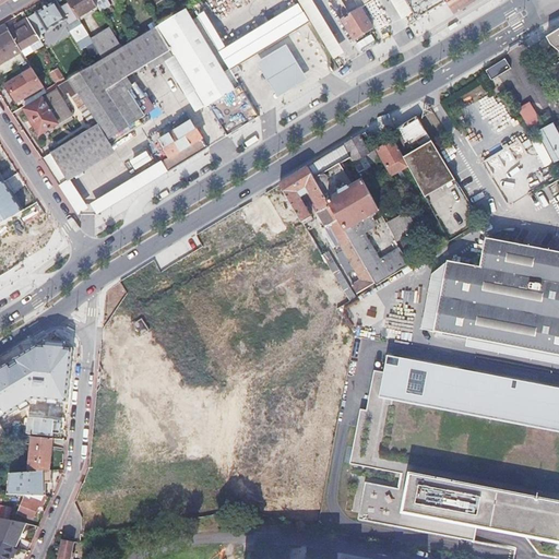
[(67,0),(78,19),(97,8),(96,7),(92,0),(67,0)]
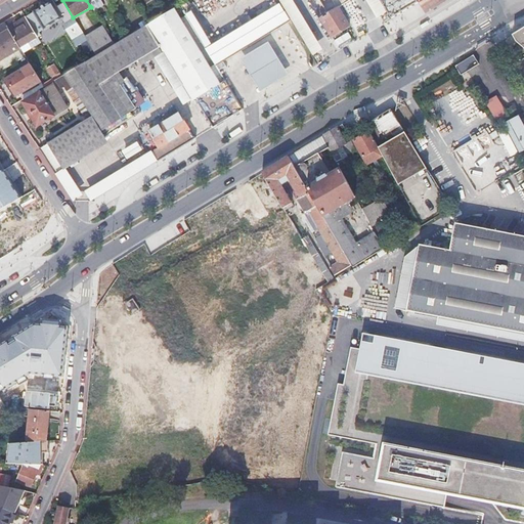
[(383,9),(380,5),(383,4),(380,0),(366,0),(375,14),(383,9)]
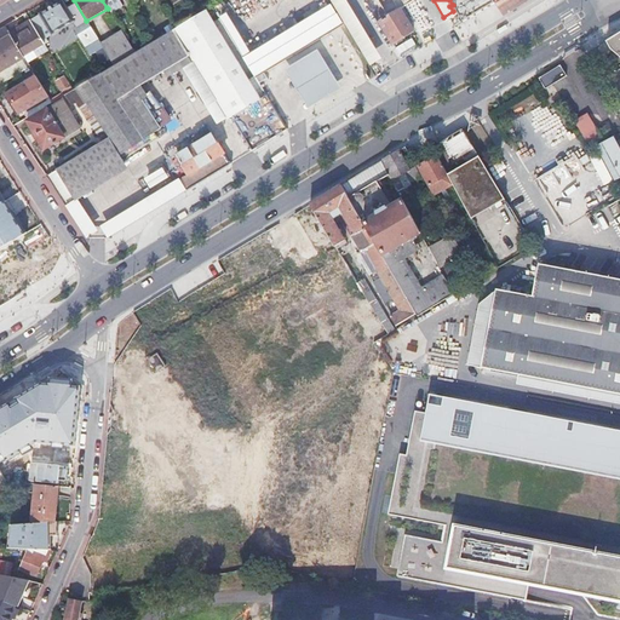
[(449,0),(464,23),(495,4),(494,3),(492,0),(449,0)]
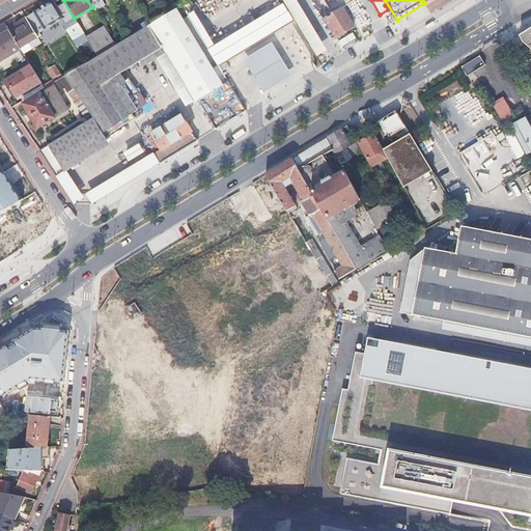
[(40,43),(44,40),(39,33),(62,19),(52,2),(26,19),(37,37),(40,42),(40,43)]
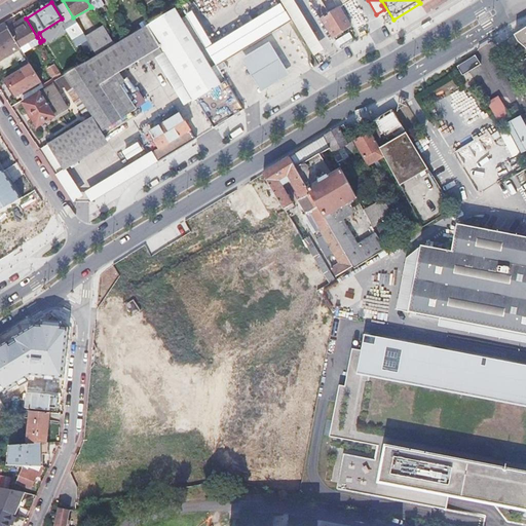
[(212,127),(213,128),(225,121),(231,117),(243,110),(229,87),(226,82),(200,40),(180,6),(167,13),(150,24),(133,34),(115,45),(105,50),(97,55),(65,75),(92,118),(87,121),(48,145),(62,167),(107,140),(102,134),(136,112),(115,79),(161,50),(183,85),(192,101),(198,104),(213,126),(212,127)]
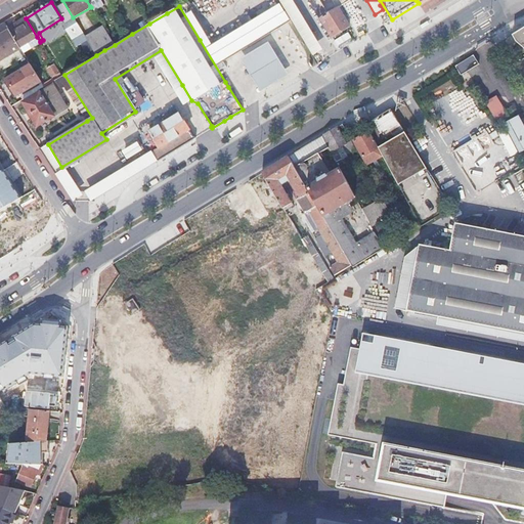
[(350,27),(339,8),(321,18),(332,37),(350,27)]
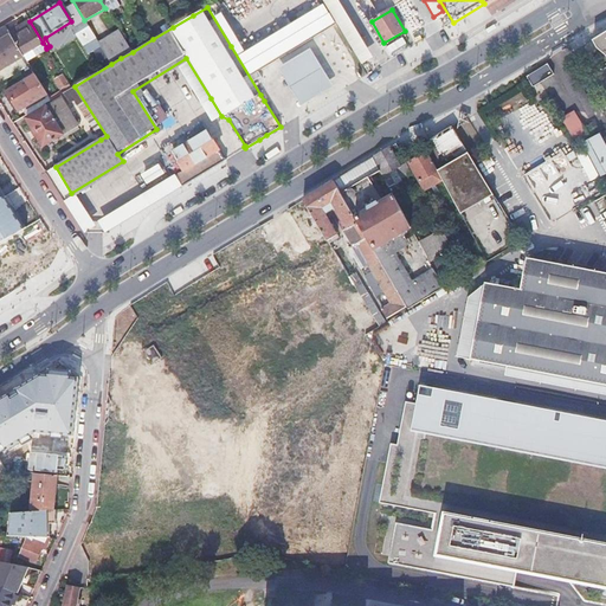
[(148,32),(153,39),(173,27),(168,20),(158,27),(153,19),(147,24),(152,31),(148,32)]
